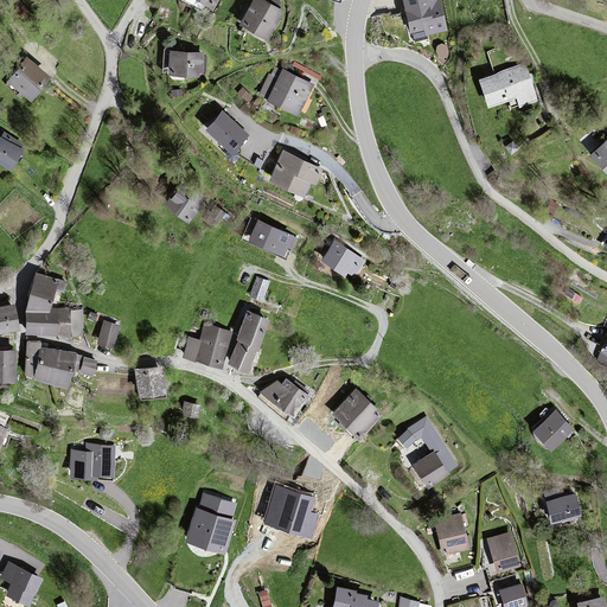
[(23,20),(29,14),(12,0),(7,0),(5,4),(23,20)]
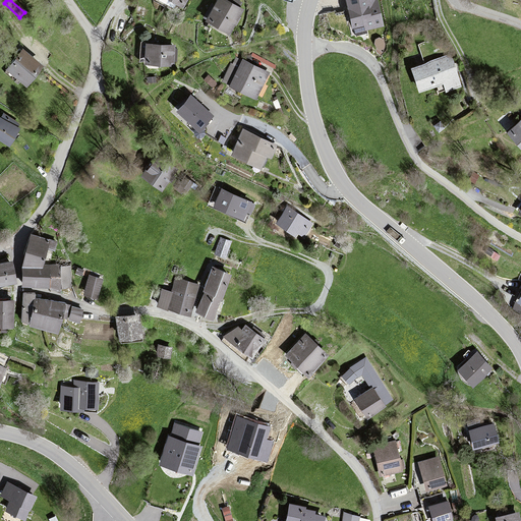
[(241,9),(224,0),(216,0),(205,20),(228,34),(241,9)]
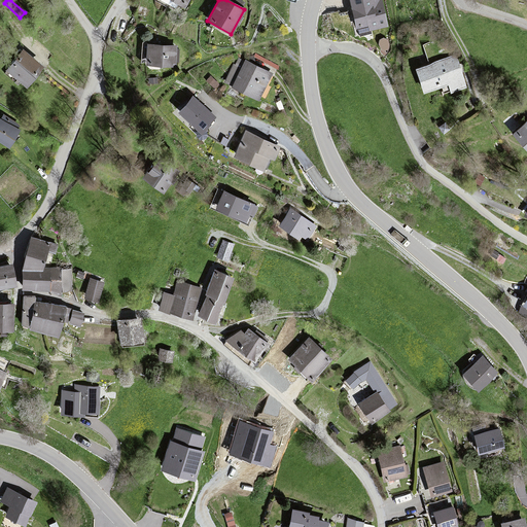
[(385,26),(378,0),(348,0),(356,29),(369,26),(369,29),(385,26)]
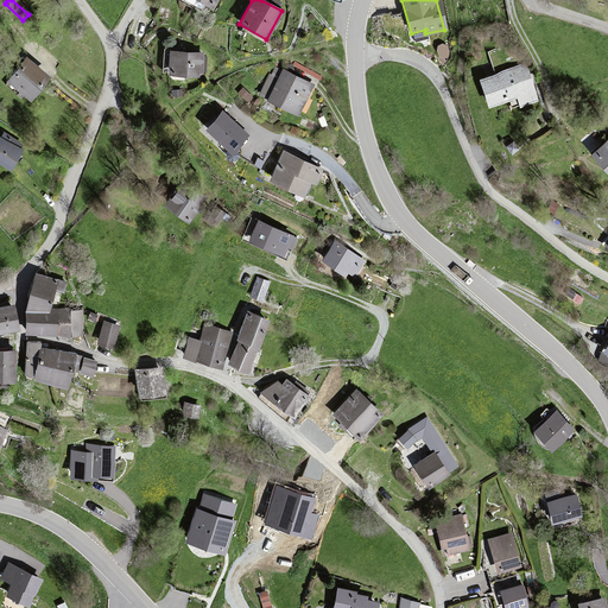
[(203,54),(169,52),(168,75),(202,77),(203,54)]
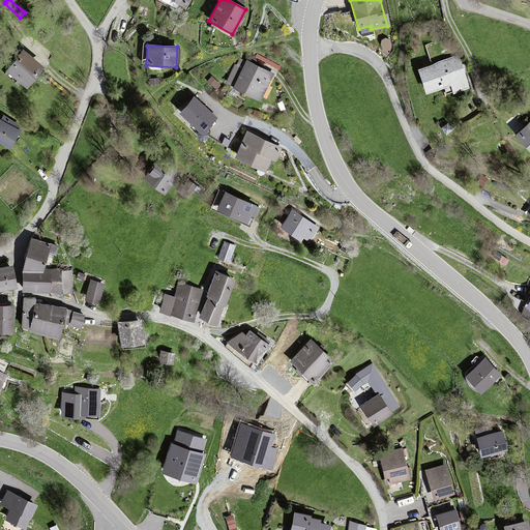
[(40,68),(20,51),(4,69),(25,87),(40,68)]
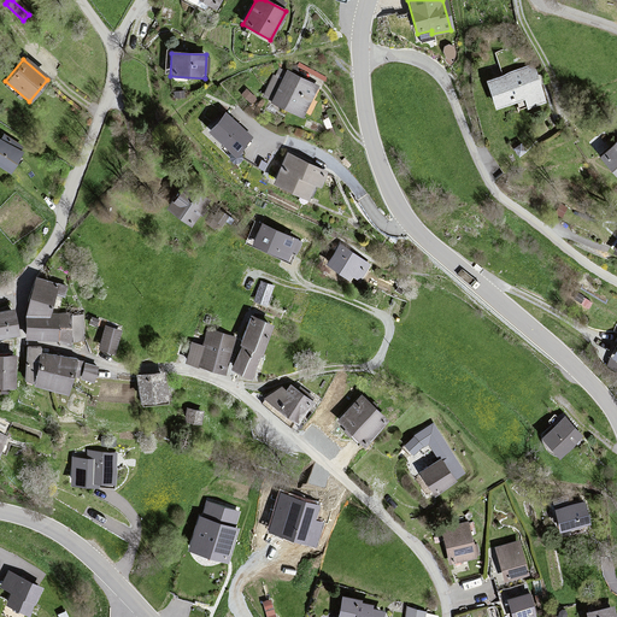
[(545,104),(534,65),(485,80),(493,109),(524,100),(527,110),(545,104)]
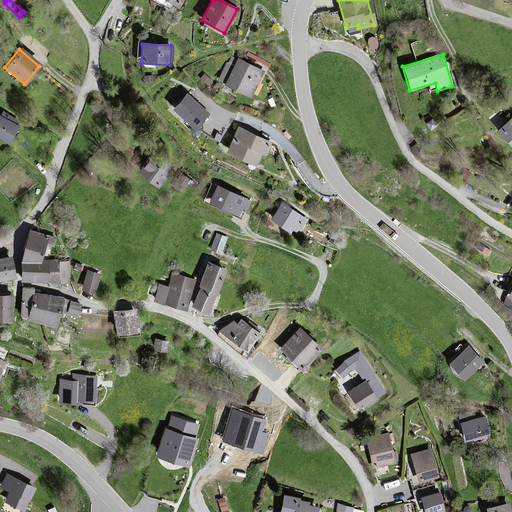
[(263,72),(237,59),(224,84),(250,97),(263,72)]
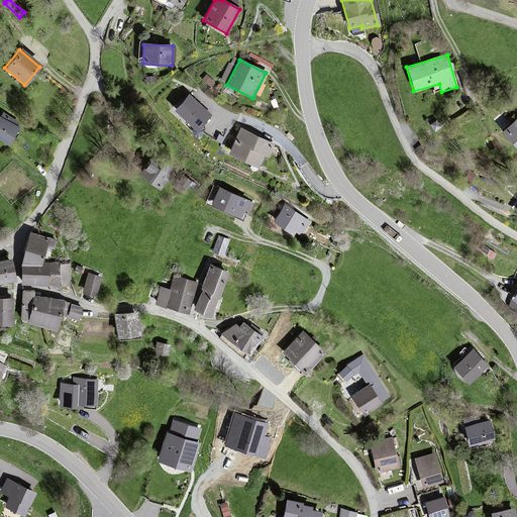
[(199,134),(202,131),(202,127),(199,124),(208,114),(189,96),(177,108),(195,124),(192,127),(192,131),(195,134),(199,134)]
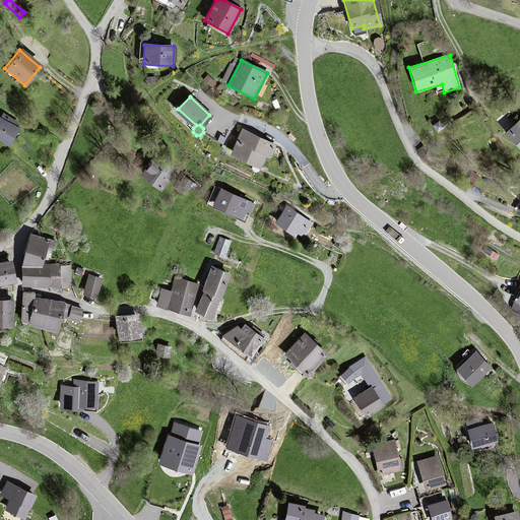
[(0,120),(0,140),(8,145),(18,129),(13,126),(15,122),(3,115),(0,120)]
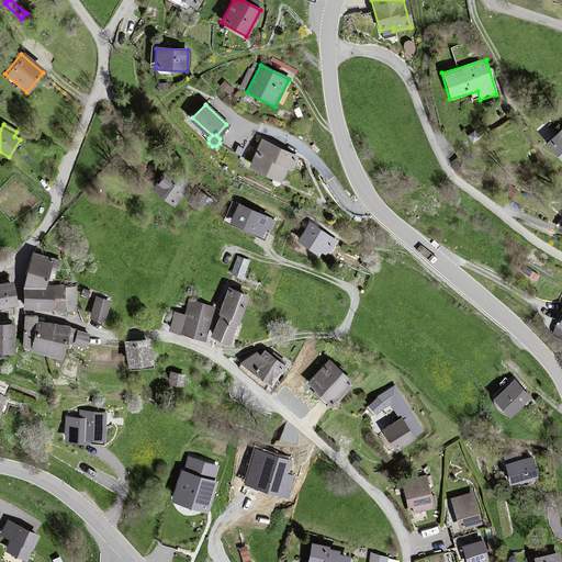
[(561,127),(546,142),(561,161),(561,127)]
